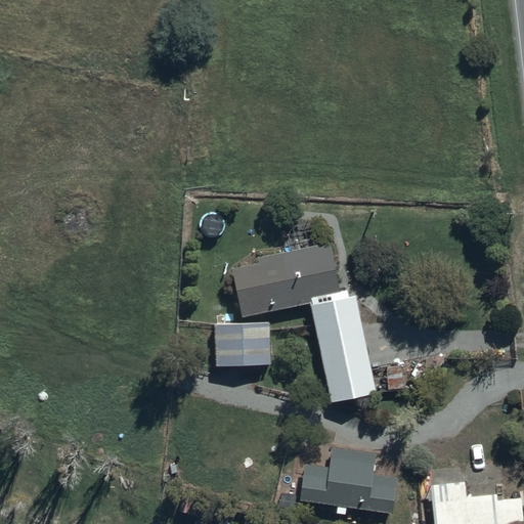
[(261,263),(232,269),(244,317),(312,302),(334,404),(380,394),(358,296),(352,297),(350,290),(342,292),(331,244),(260,259),(261,263)]
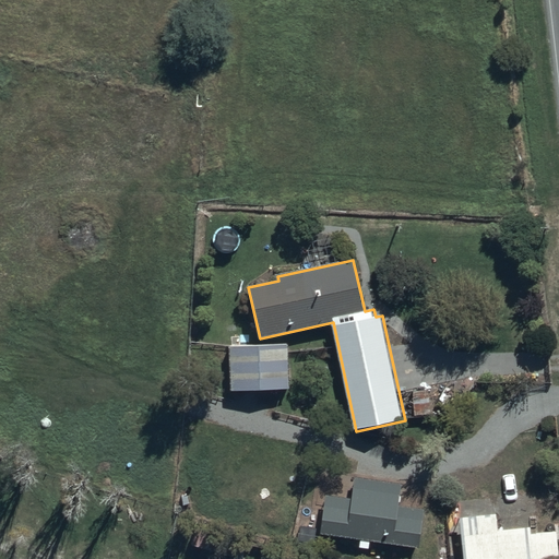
[(289,345),(228,346),(228,390),(290,389),(289,345)]
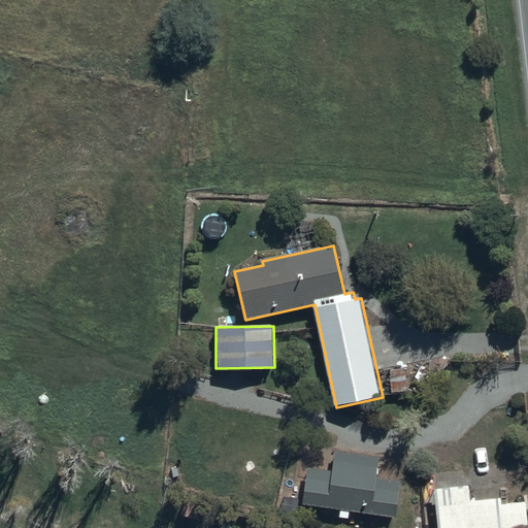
[(380,457),(337,451),(334,470),(308,466),(303,505),(339,510),(339,516),(350,518),(351,509),(395,517),(400,483),(376,479),(380,457)]
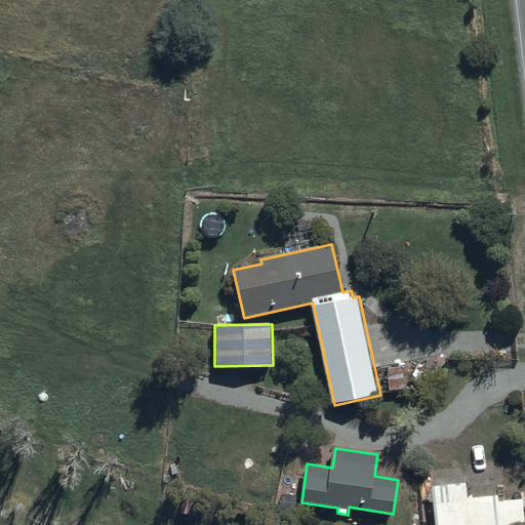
[(466,483),(433,485),(436,524),(522,524),(521,498),(498,500),(497,494),(467,497),(466,483)]
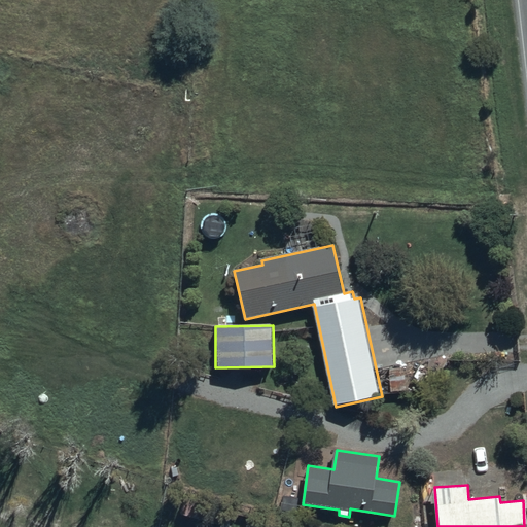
[(185,498),(181,514),(226,526),(229,526),(234,513),(185,498)]
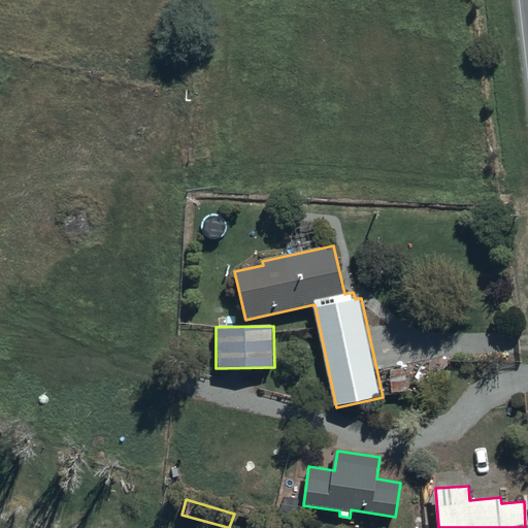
All buildings are outlined.
